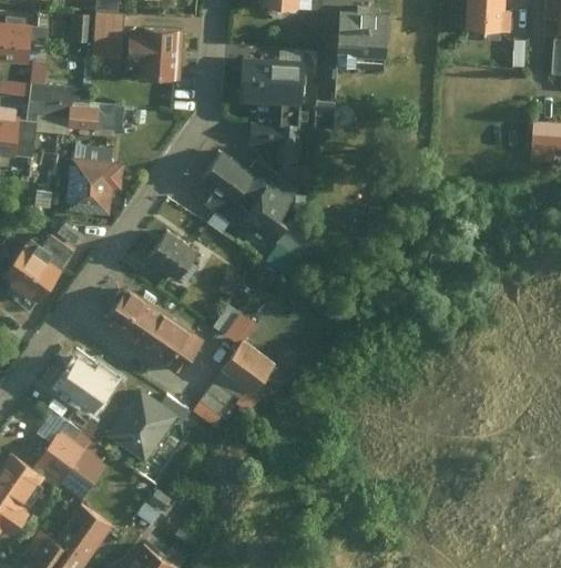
[(90,0),(90,8),(111,9),(111,0),(90,0)]
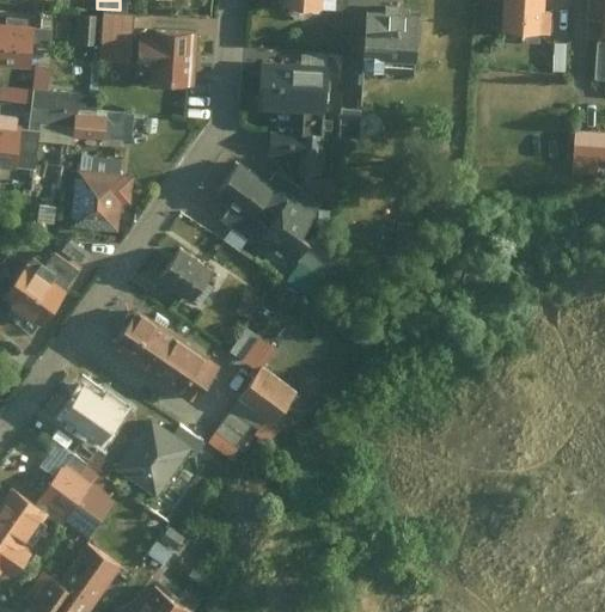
[(543,0),(501,0),(501,31),(552,32),(554,10),(543,10),(543,0)]
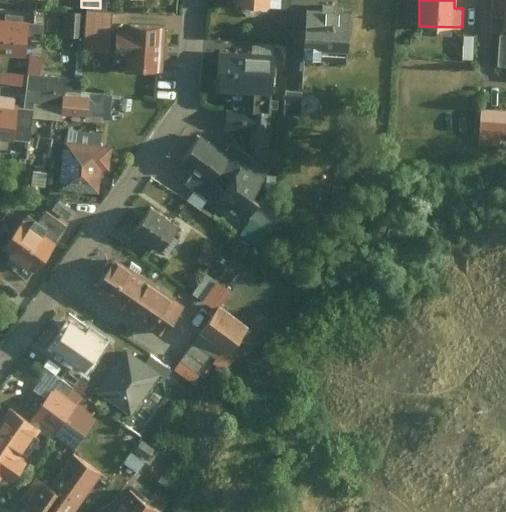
[(505,0),(491,0),(491,16),(505,17),(505,0)]
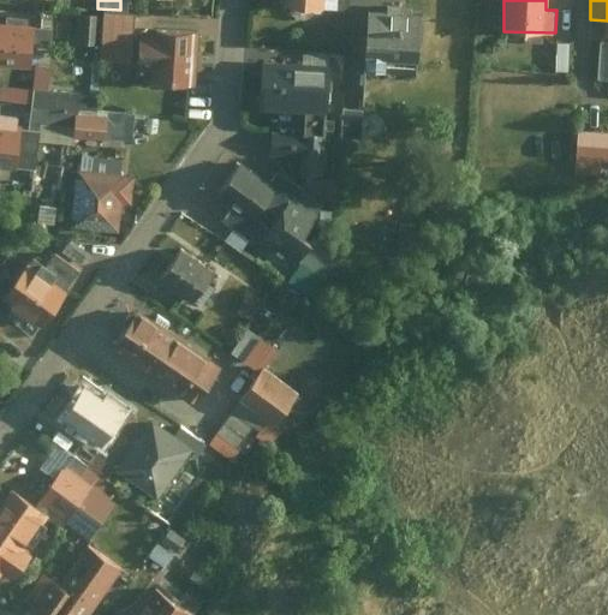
[(410,71),(413,21),(387,18),(388,9),(370,7),(369,16),(351,15),(349,73),(369,75),(369,69),(410,71)]
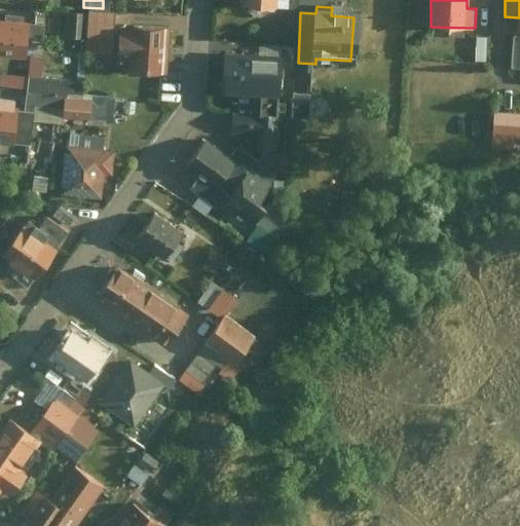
[(103,8),(83,7),(83,11),(81,38),(81,49),(107,50),(110,9),(103,8)]
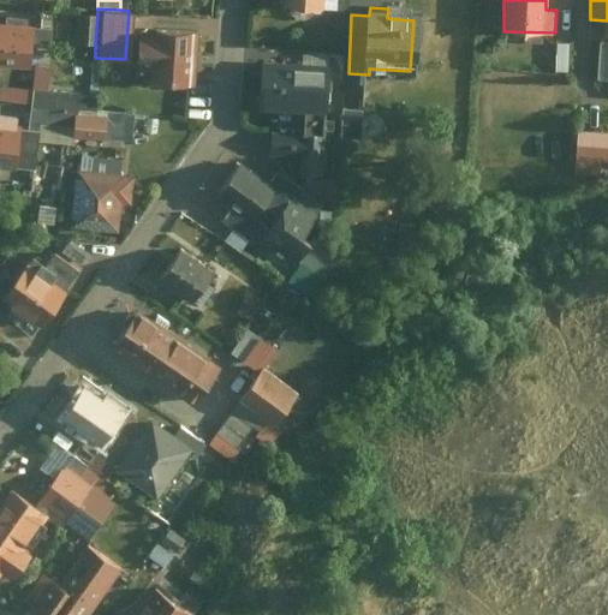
[(95,45),(97,13),(75,12),(73,43),(95,45)]
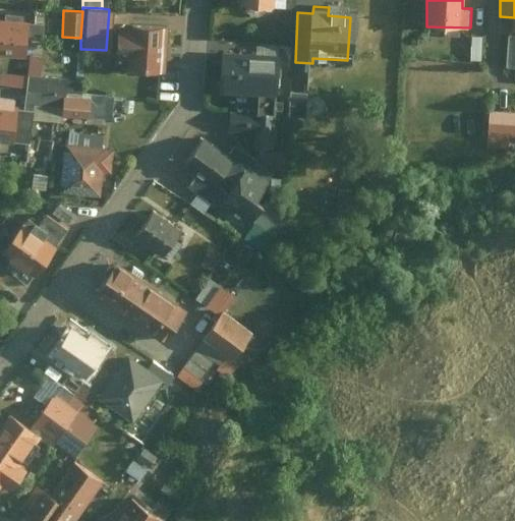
[(38,21),(0,19),(0,52),(19,54),(20,34),(37,35),(38,21)]
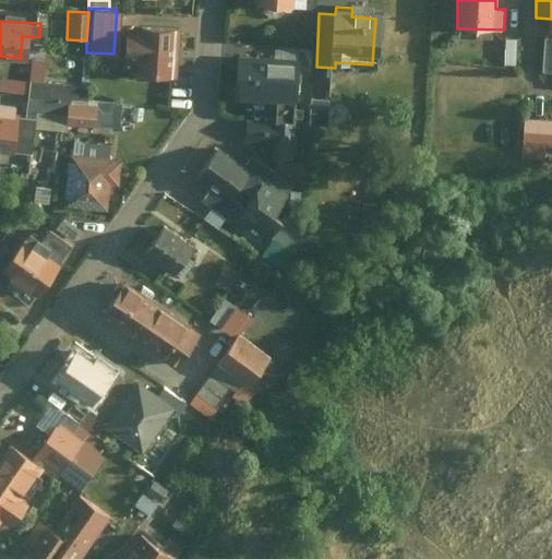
[(175,28),(119,25),(118,61),(135,62),(134,74),(172,75),(175,28)]
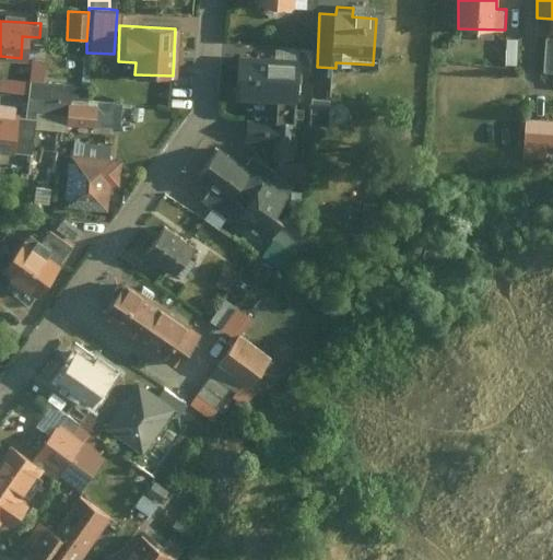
[(519,39),(503,39),(503,67),(518,67),(519,39)]
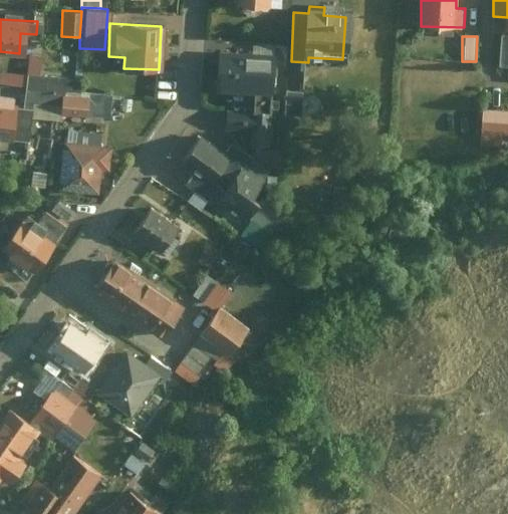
[(269,58),(214,56),(212,93),(267,95),(269,58)]
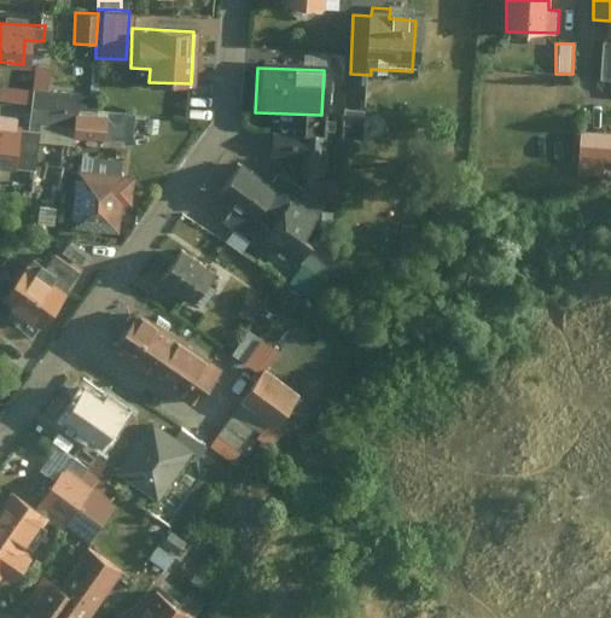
[(27,87),(23,128),(30,129),(29,140),(68,144),(69,135),(124,141),(127,114),(71,109),(74,92),(27,87)]
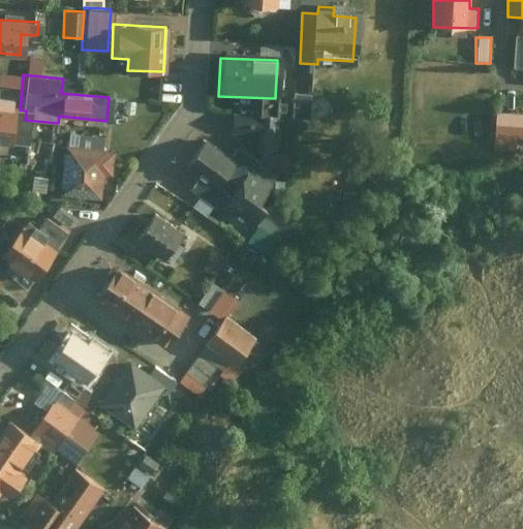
[(312,95),(293,95),(293,119),(311,120),(312,95)]
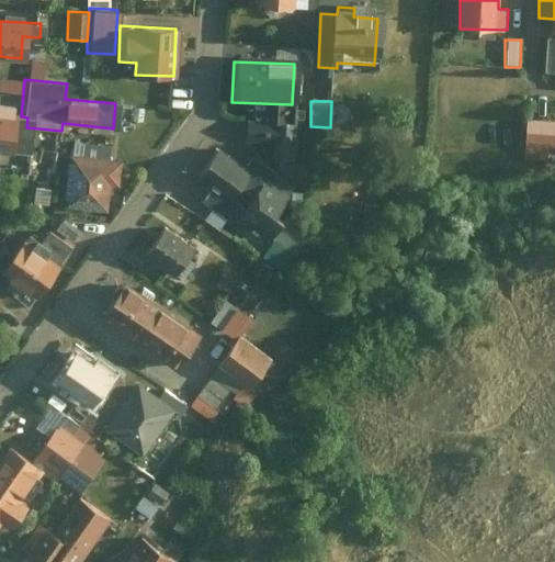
[(0,149),(9,150),(12,115),(9,115),(10,105),(0,104),(0,149)]
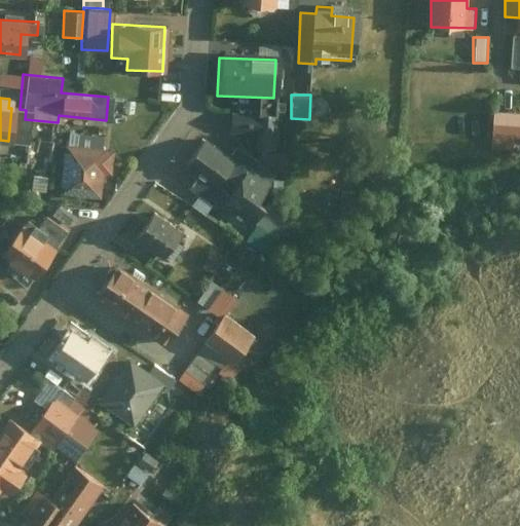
[(20,109),(11,108),(8,141),(23,142),(25,119),(26,110),(20,109)]
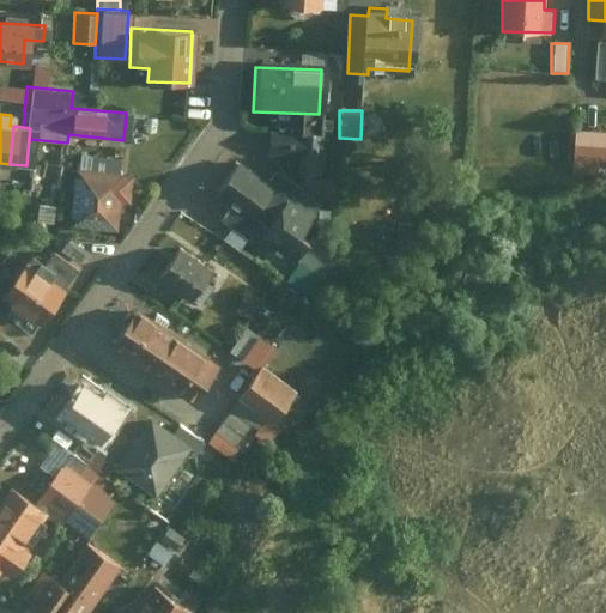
[(605,134),(577,132),(574,175),(600,177),(601,162),(605,162),(605,134)]
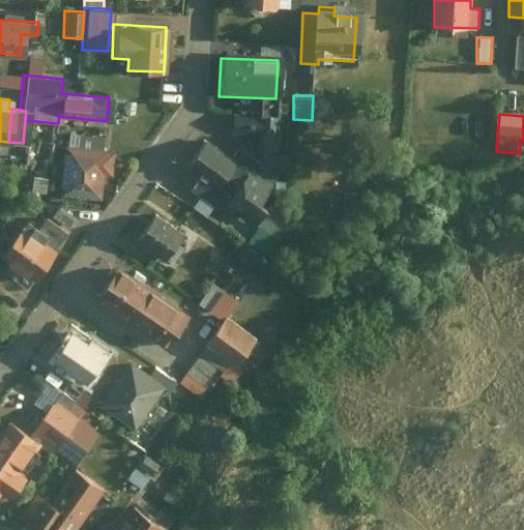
[(279,116),(233,115),(233,137),(264,137),(264,151),(278,151),(279,116)]
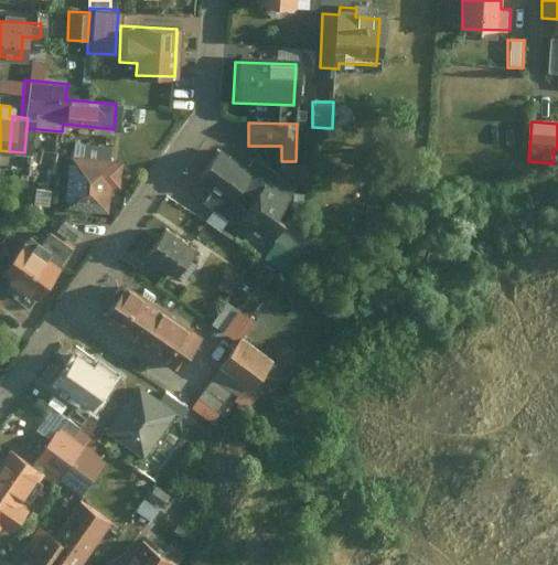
[(216,149),(196,176),(213,188),(205,199),(216,206),(206,221),(215,227),(222,217),(232,203),(227,200),(247,170),(240,166),(216,149)]
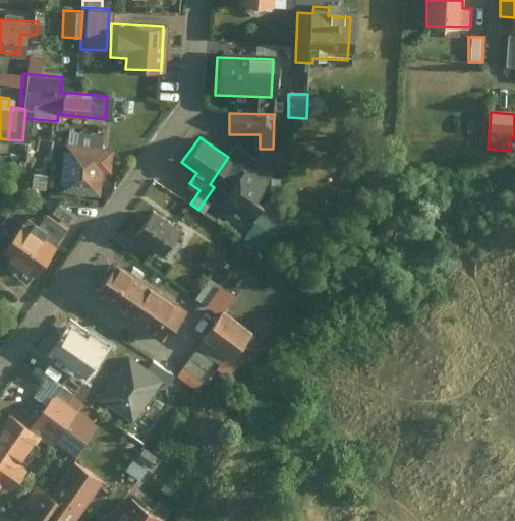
[(228,157),(210,184),(214,187),(205,200),(246,230),(249,232),(253,226),(266,234),(269,229),(282,212),(262,197),(259,201),(251,195),(269,172),(229,143),(222,153),(228,157)]
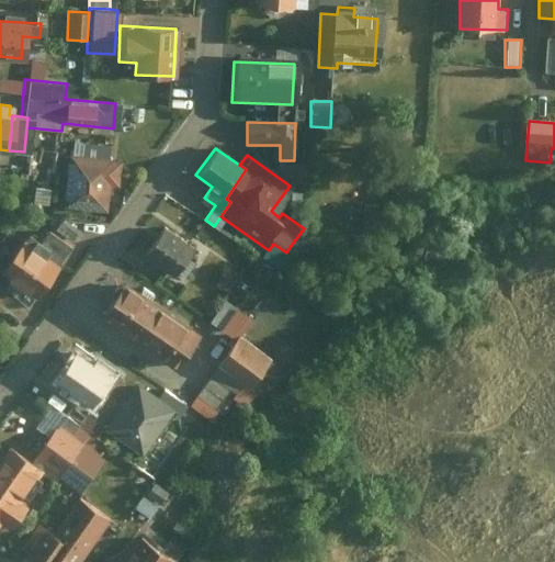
[(70,158),(64,211),(106,216),(113,164),(70,158)]
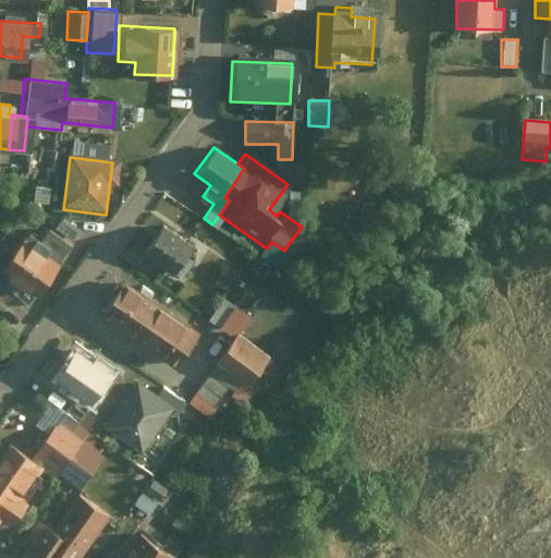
[(25,232),(20,239),(53,264),(69,243),(45,225),(34,240),(25,232)]
